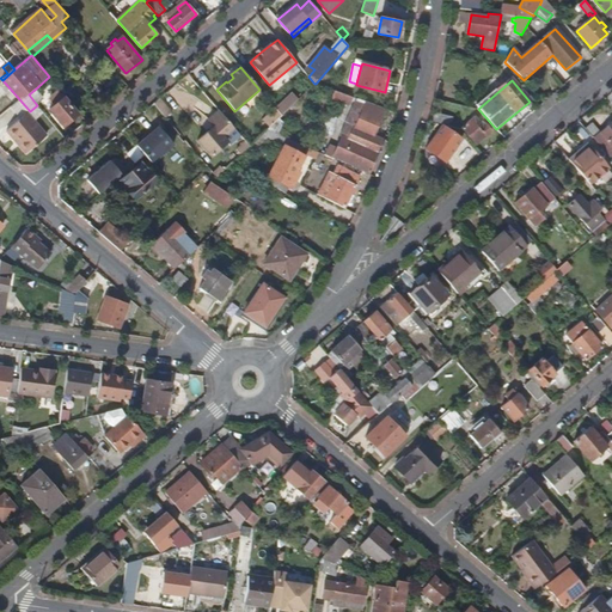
[(37,105),(44,98),(36,89),(29,95),(37,105)]
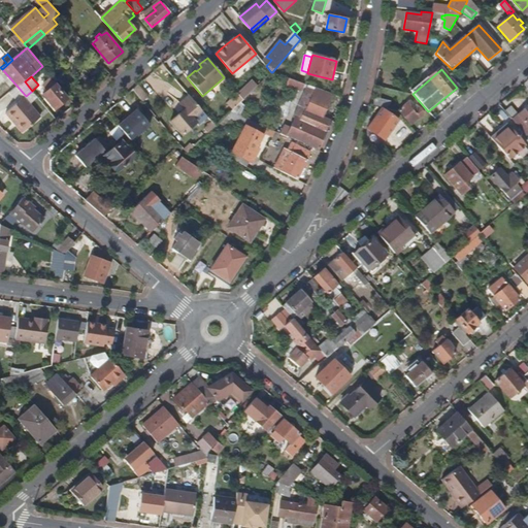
[(250,94),(260,84),(256,78),(244,88),(250,94)]
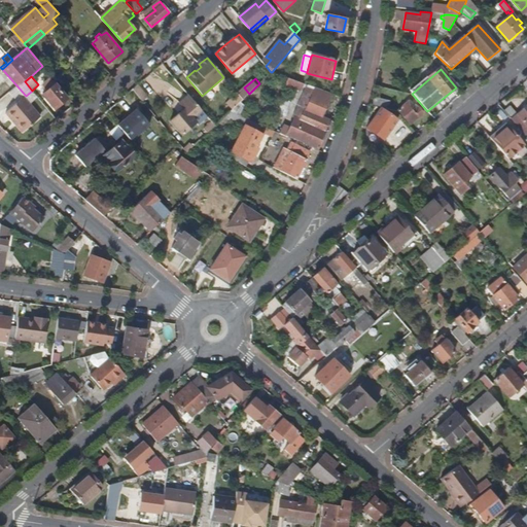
[(289,128),(286,135),(319,148),(330,120),(322,117),(331,94),(288,78),(286,84),(305,92),(289,128)]
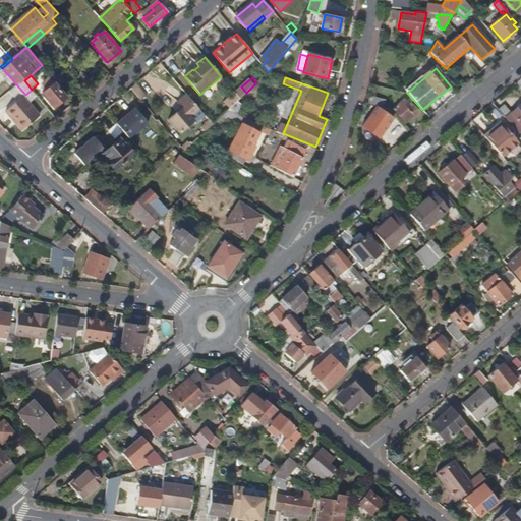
[(66,97),(55,83),(43,94),(52,105),(57,101),(59,104),(62,104),(66,101),(66,97)]
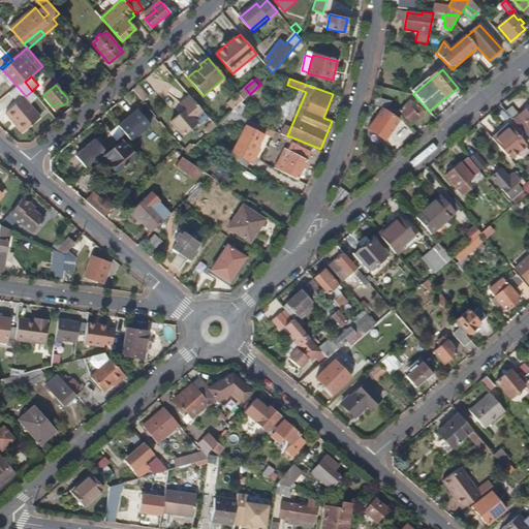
[(149,97),(139,85),(133,90),(144,101),(149,97)]
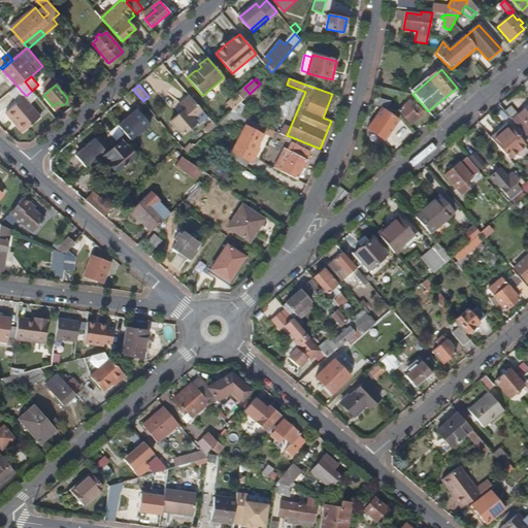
[(250,94),(244,88),(237,94),(243,100),(250,94)]
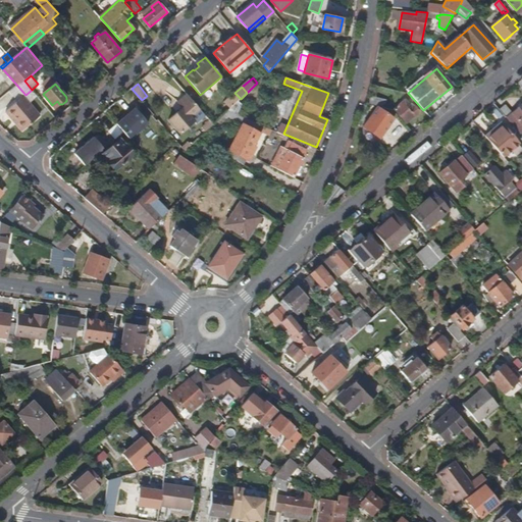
[(230,108),(239,101),(241,99),(235,93),(235,92),(224,101),(230,108)]
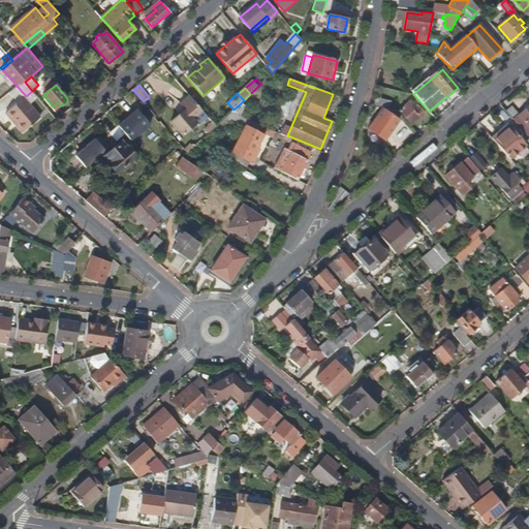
[(203,111),(190,96),(181,104),(186,110),(172,122),(183,135),(197,123),(194,119),(203,111)]
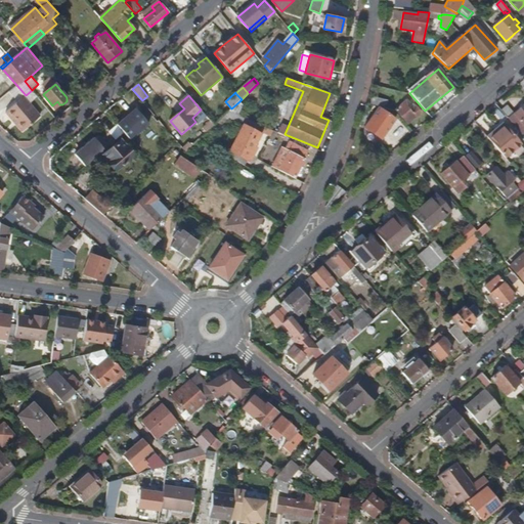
[(291,101),(281,97),(275,112),(285,116),(291,101)]
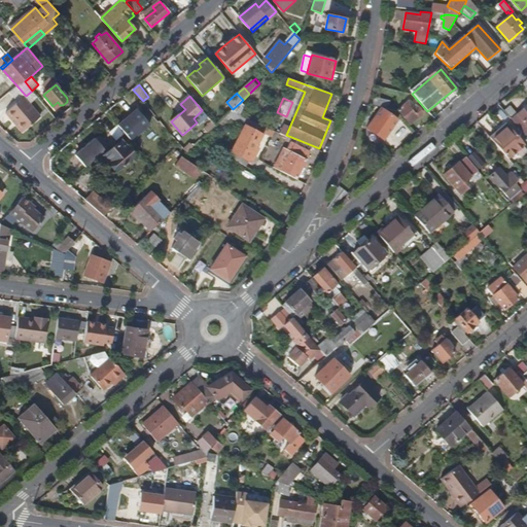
[(385,108),(386,103),(388,104),(389,101),(374,98),(373,104),(385,108)]
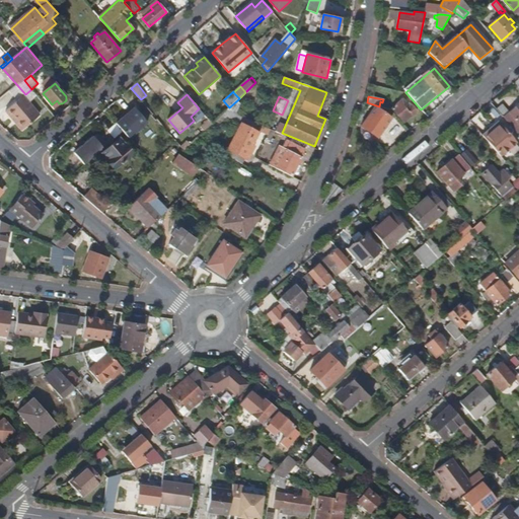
[(40,116),(24,97),(7,113),(12,118),(14,116),(25,129),(40,116)]
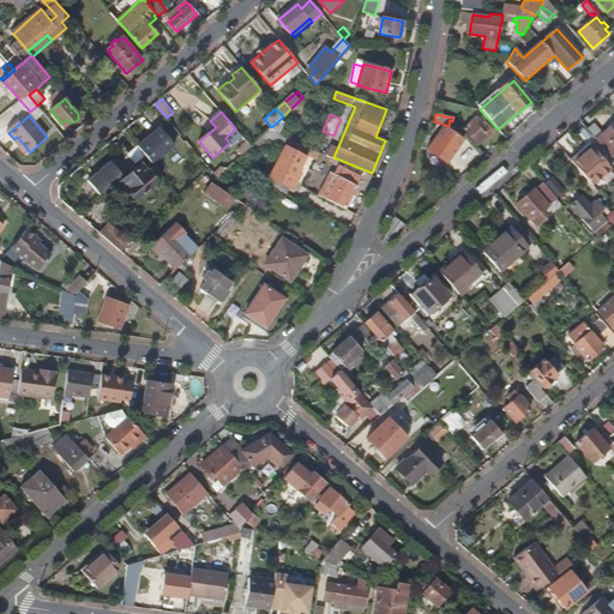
[(479,146),(494,133),(485,122),(482,125),(480,124),(480,121),(476,118),(463,130),(479,146)]
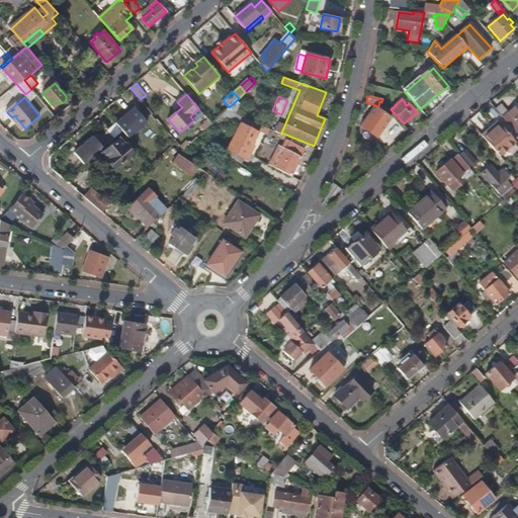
[(227,109),(238,114),(243,105),(237,100),(229,107),(227,109)]
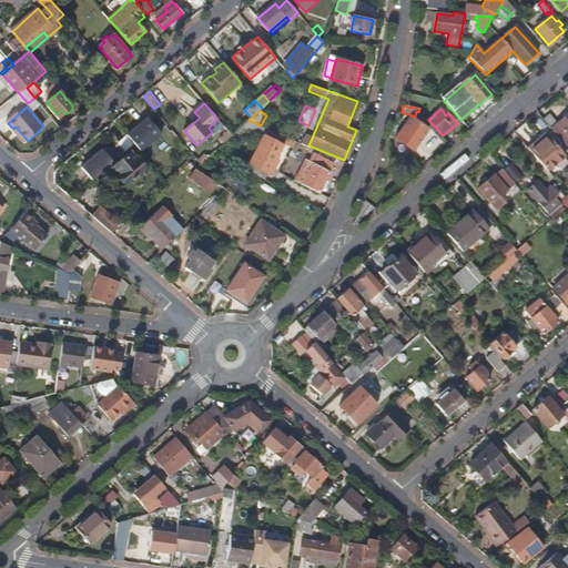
[(567,113),(557,123),(549,114),(544,119),(566,145),(567,143),(567,113)]
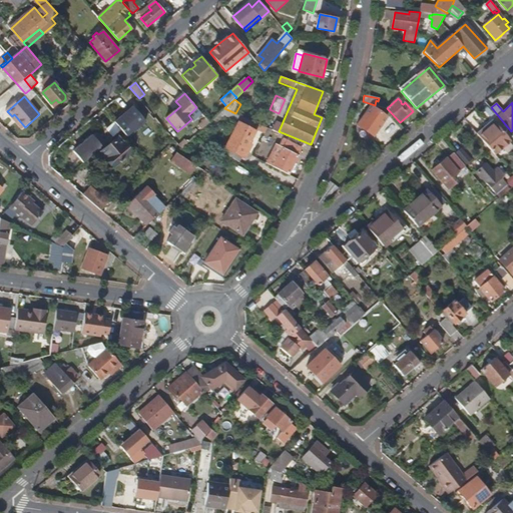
[(121,116),(115,122),(128,137),(146,121),(132,105),(125,111),(126,113),(121,116)]
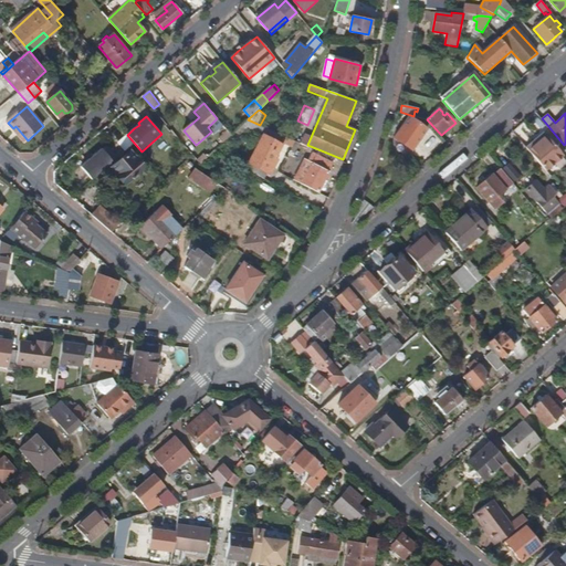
[(411,150),(428,128),(411,116),(395,138),(411,150)]
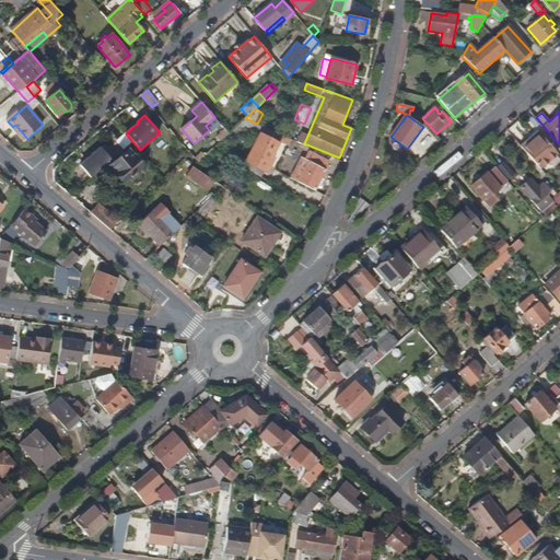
[(245,118),(232,131),(237,136),(247,127),(261,133),(265,128),(257,124),(245,118)]
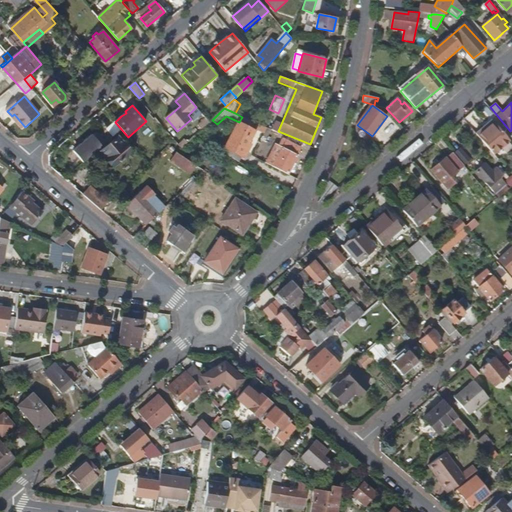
[(25,127),(14,114),(12,116),(23,129),(25,127)]
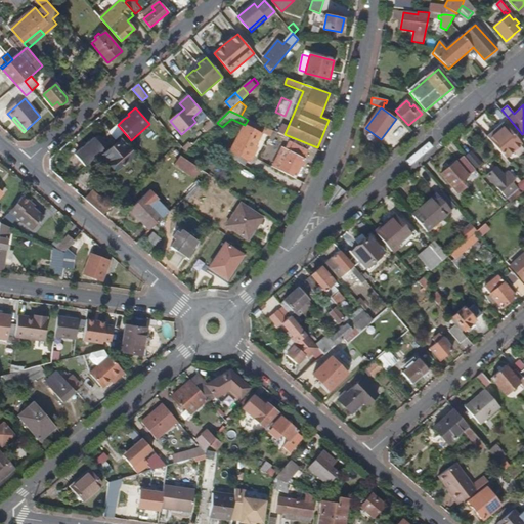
[(506,158),(522,143),(504,123),(497,128),(499,131),(490,139),(506,158)]
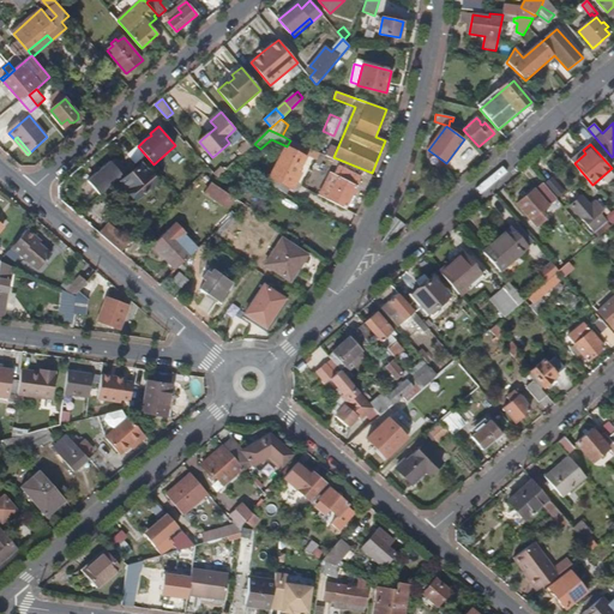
[(289,187),(306,157),(287,146),(270,176),(289,187)]
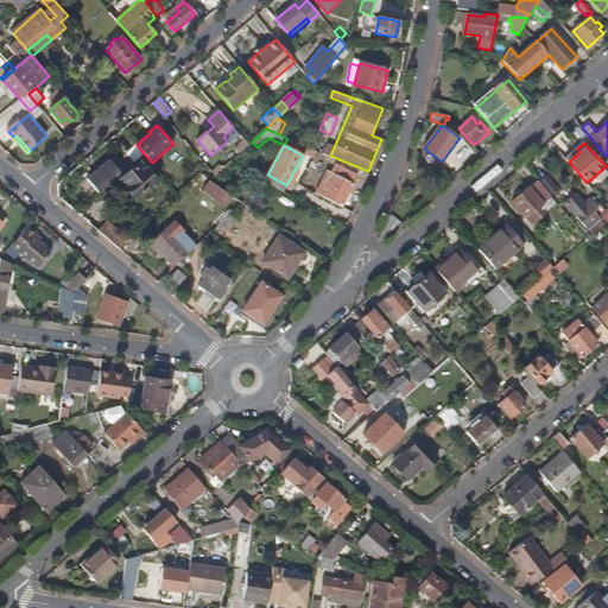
[(330,156),(334,147),(328,145),(324,153),(330,156)]
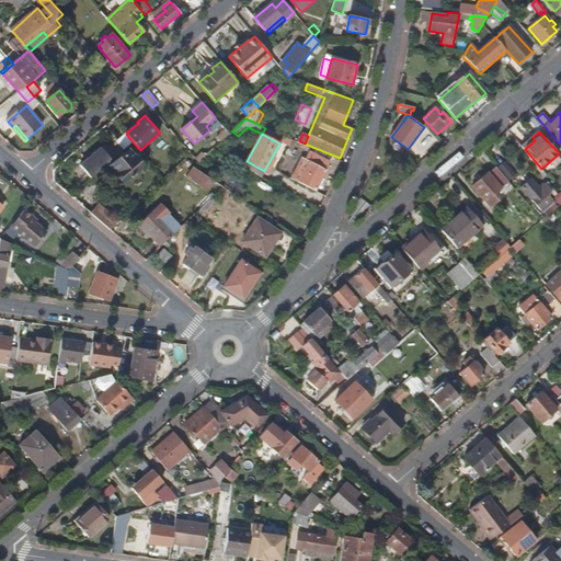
[(525,149),(535,140),(533,137),(523,146),(525,149)]
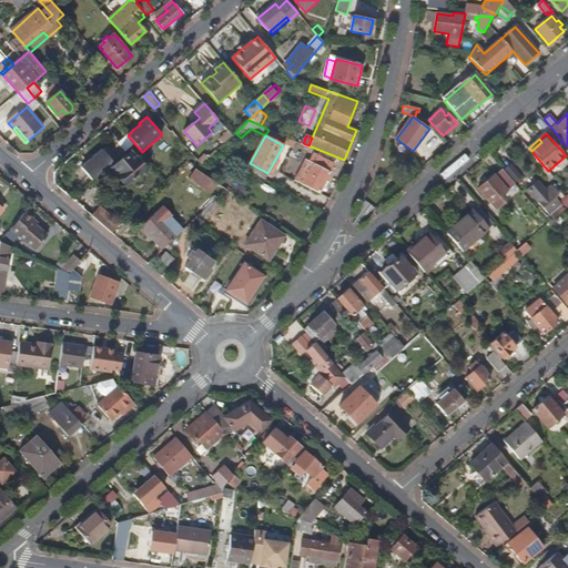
[(91,160),(82,168),(92,181),(119,159),(110,149),(105,152),(103,150),(94,156),(95,158),(92,161),(91,160)]
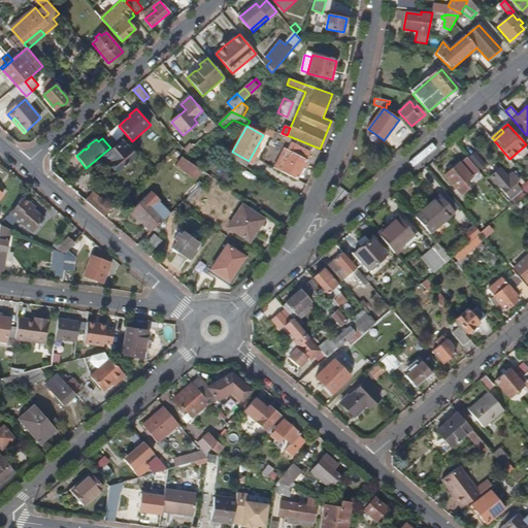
[(118,172),(134,158),(121,141),(104,156),(118,172)]
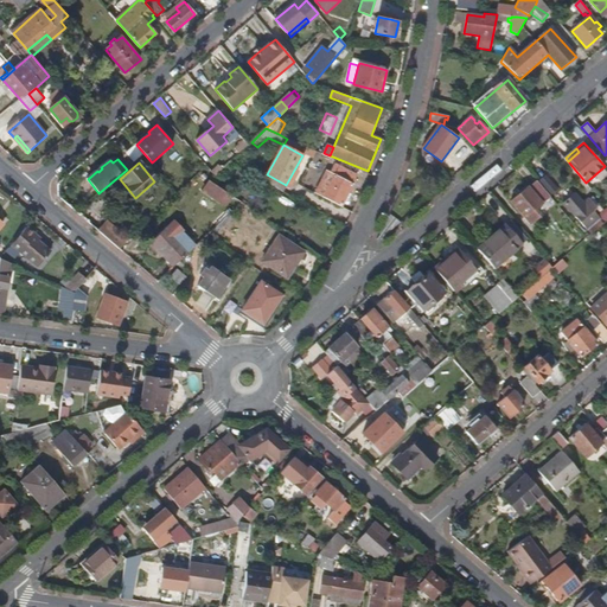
[(342,205),(356,176),(338,166),(333,174),(331,173),(328,177),(332,178),(323,196),(342,205)]
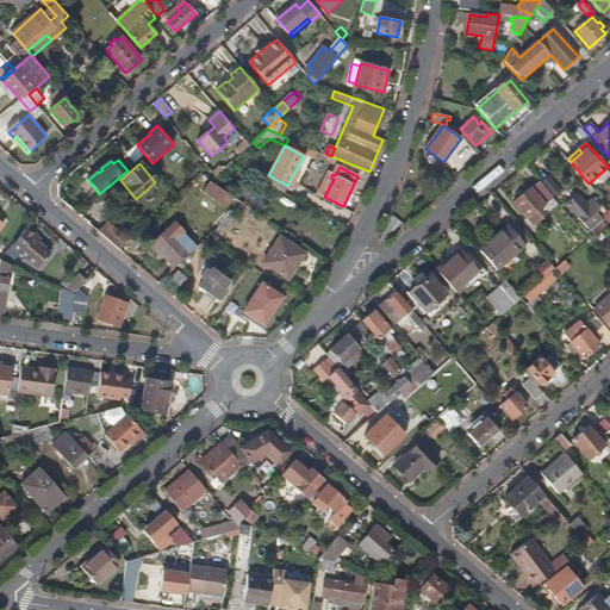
[(211,182),(217,186),(223,180),(218,175),(217,176),(211,182)]
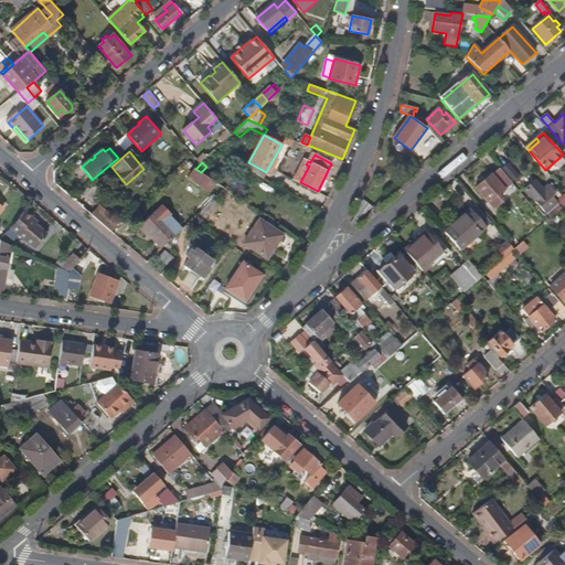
[(501,169),(512,181),(519,176),(508,163),(501,169)]
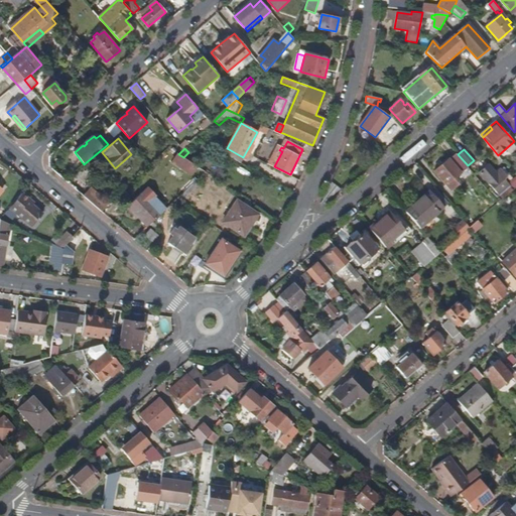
[(446,185),(469,166),(468,165),(458,154),(457,153),(449,159),(449,158),(434,171),(446,185)]
